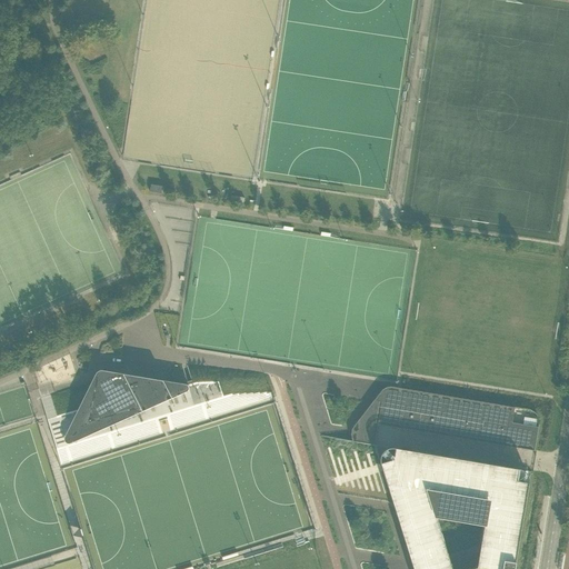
[(150,185),(149,191),(161,193),(162,187),(150,185)]
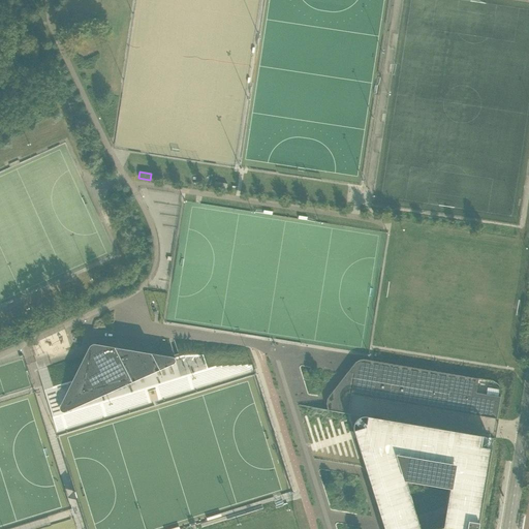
[(272,191),(281,192),(283,179),(274,178),(272,191)]
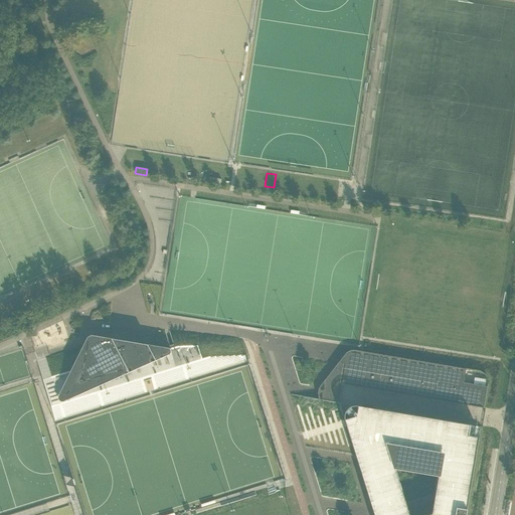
[(131,342),(92,335),(88,338),(87,344),(83,366),(51,376),(42,379),(51,407),(184,366),(177,346),(170,348),(143,344),(139,345),(133,347),(131,342)]
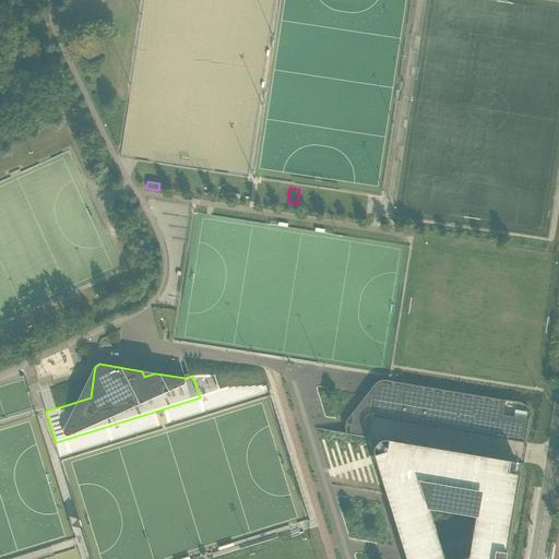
[(345,423),(345,426),(345,428),(345,430),(346,433),(367,437),(371,417),(524,443),(524,442),(528,419),(502,415),(506,401),(488,397),(485,397),(458,392),(455,392),(406,383),(385,380),(382,380),(380,381),(378,381),(376,383),(375,384),(373,385),(372,388),(369,390),(368,392),(357,406),(356,407),(347,418),(346,420),(345,423)]
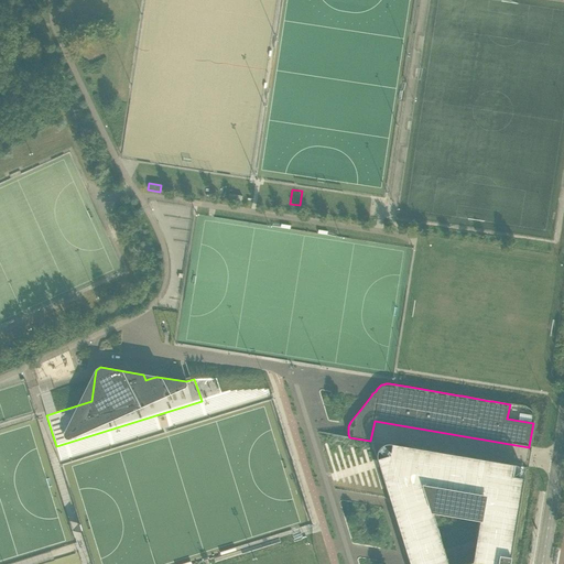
[(377,451),(376,453),(376,454),(376,455),(376,457),(377,459),(379,467),(390,503),(391,508),(392,510),(393,511),(405,554),(409,563),(509,563),(523,479),(523,478),(523,477),(524,477),(523,476),(524,476),(523,474),(523,472),(522,472),(522,469),(521,469),(520,467),(519,466),(518,466),(517,465),(516,465),(509,464),(390,443),(388,443),(387,443),(384,444),(382,445),(381,445),(380,446),(378,448),(377,451)]
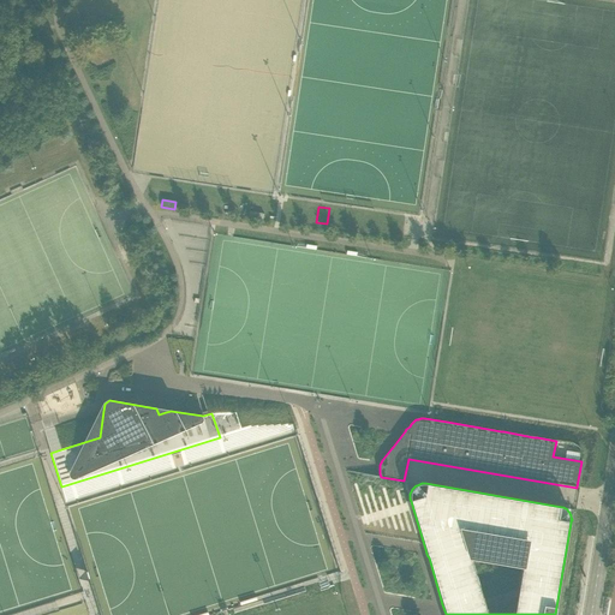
[(89,580),(88,578),(87,571),(85,571),(84,571),(78,578),(78,579),(88,580),(89,580)]
